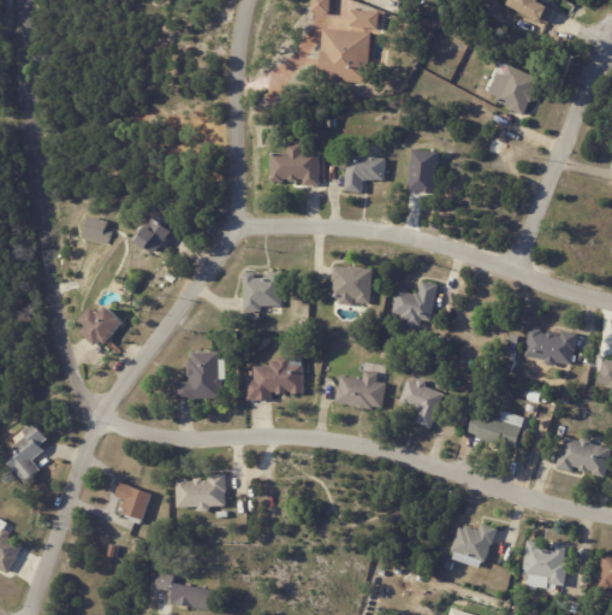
[(327,13),(310,13),(310,0),(328,0),(328,13),(327,13)]
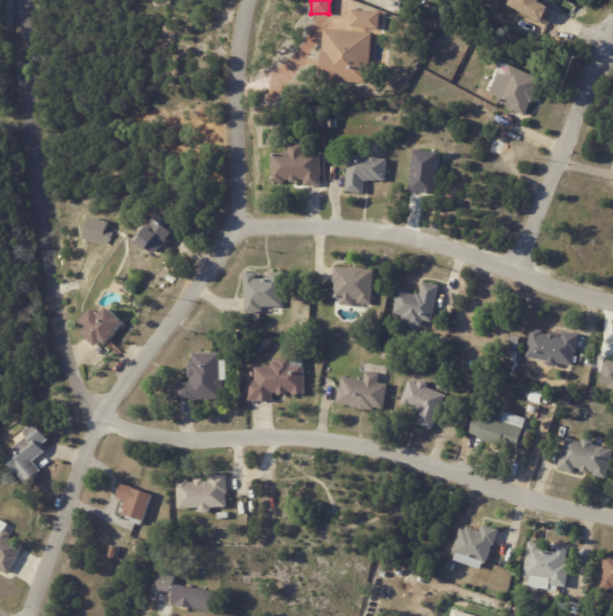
[(542,0),(540,4),(553,10),(546,24),(538,21),(537,21),(505,4),(506,0),(542,0)]
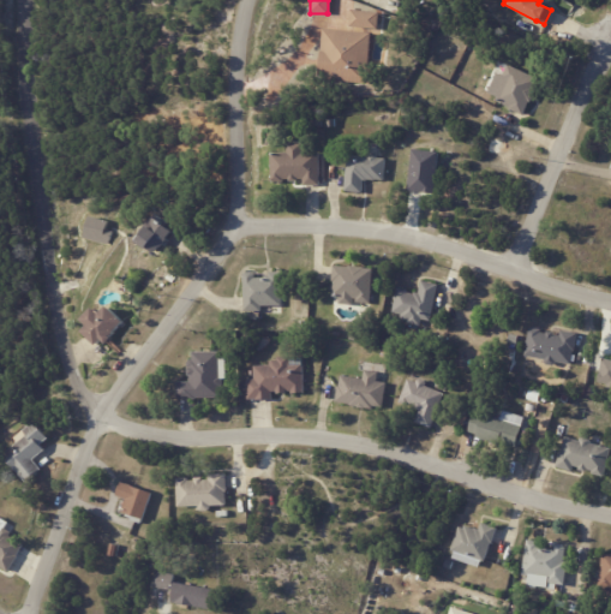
[(376,12),(375,29),(346,27),(347,10),(376,12)]
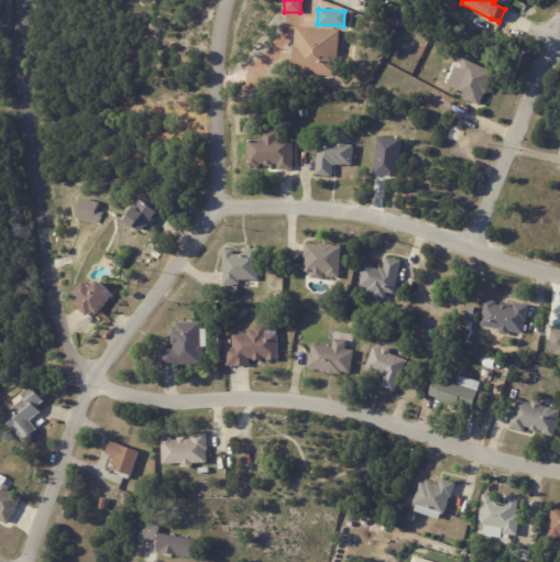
[(317,28),(337,30),(333,64),(338,65),(338,77),(289,73),(293,26),(317,28)]
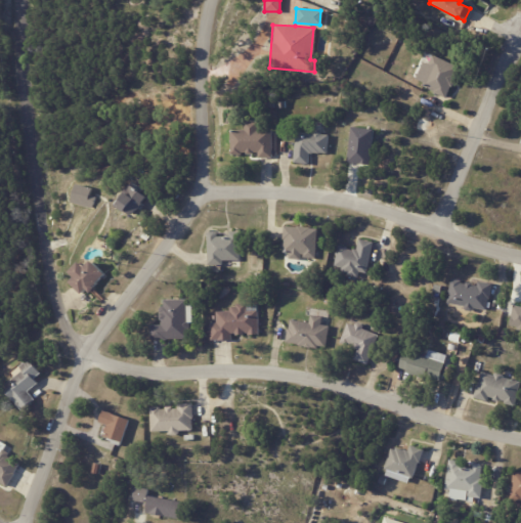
[(451,82),(449,86),(443,97),(432,92),(432,91),(420,85),(429,67),(426,66),(431,54),(458,67),(451,81),(452,82),(451,82)]
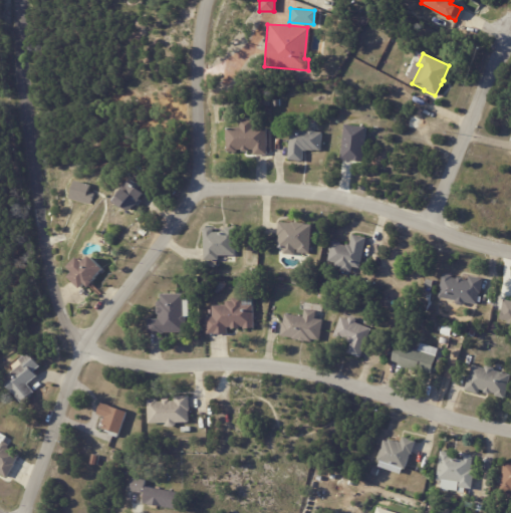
[(265,155),(253,155),(253,149),(247,149),(247,151),(241,151),(241,148),(234,149),(234,151),(226,151),(225,127),(239,126),(239,119),(252,119),(252,127),(265,126),(266,155),(265,155)]
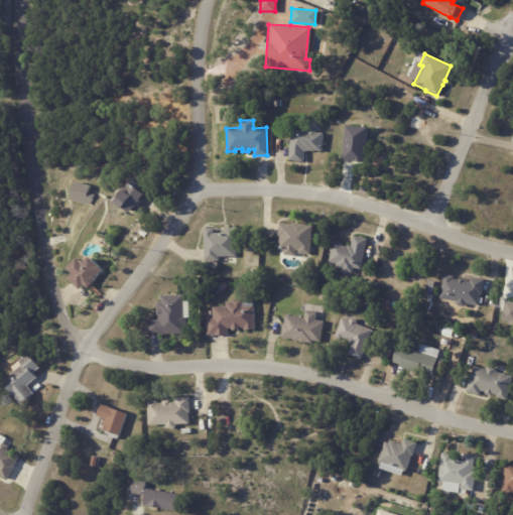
[(361,161),(366,127),(344,123),(339,158),(361,161)]
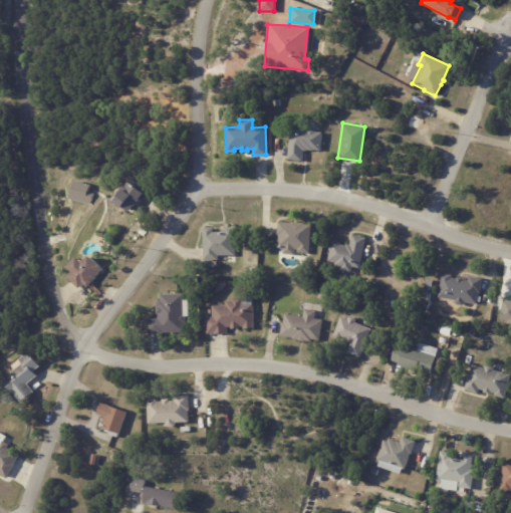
[(314,132),(320,132),(318,151),(311,150),(311,151),(304,150),(304,151),(301,150),(300,161),(286,159),(288,130),(305,131),(307,130),(311,130),(314,132)]
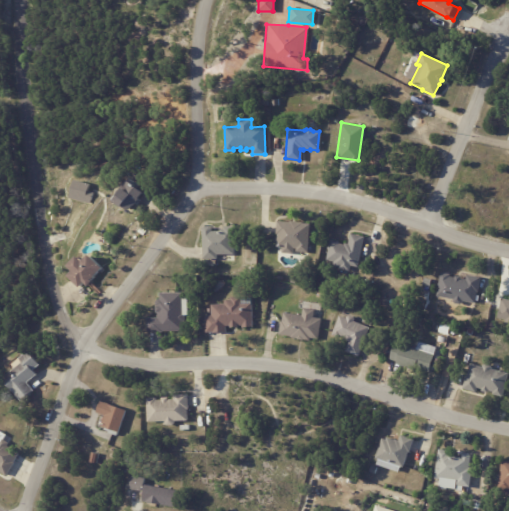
[(67,198),(87,201),(89,191),(85,190),(86,182),(70,179),(67,198)]
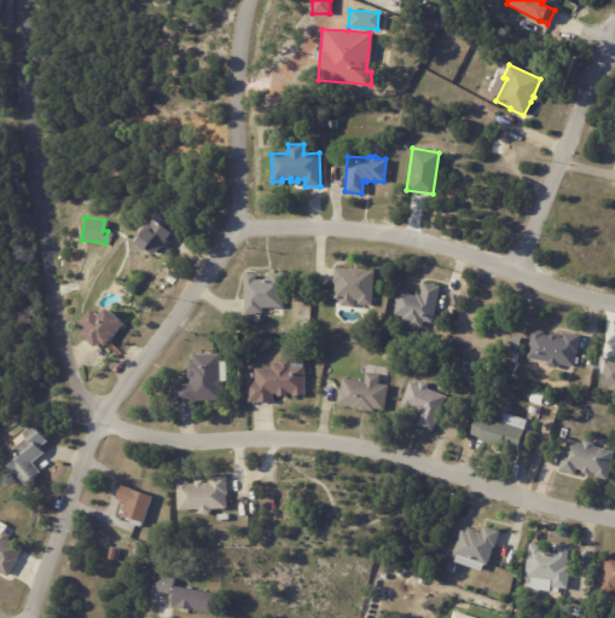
[(170,232),(166,238),(167,240),(160,248),(158,247),(154,254),(145,248),(143,250),(133,243),(140,232),(151,217),(172,231),(170,232)]
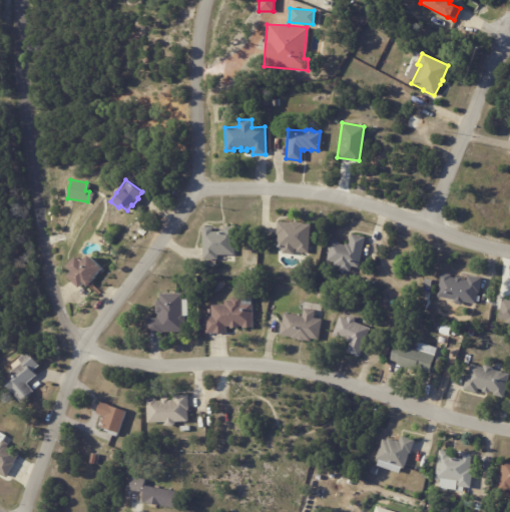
[(293,221),(295,221),(295,222),(303,222),(303,223),(310,224),(308,253),(296,252),(296,248),(293,248),(293,254),(282,253),(282,247),(276,246),(277,234),(276,234),(277,221),(290,222),(290,221),(293,221)]
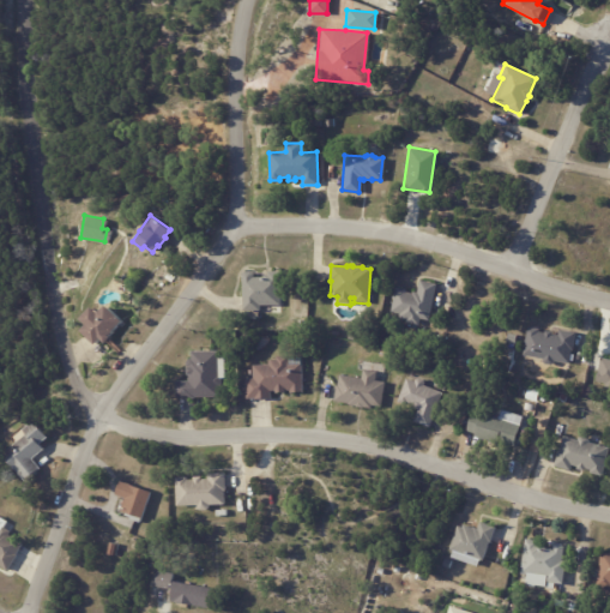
[(279,305),(259,305),(259,310),(241,310),(241,274),(243,272),(249,271),(252,274),(252,277),(263,277),(263,275),(266,275),(266,271),(278,271),(279,305)]
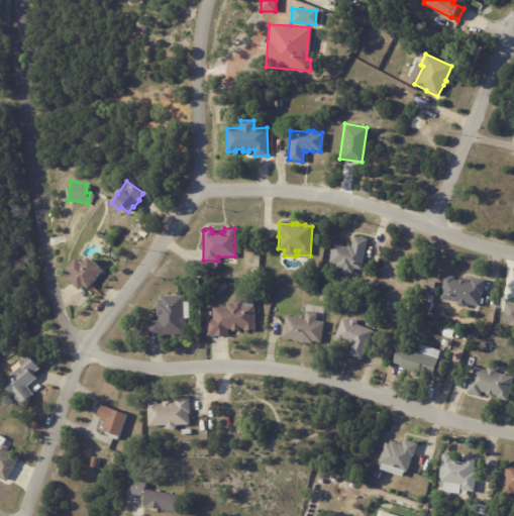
[(367,239),(360,270),(352,268),(351,274),(341,272),(341,270),(337,269),(335,266),(335,265),(328,263),(333,241),(341,243),(341,245),(346,246),(347,245),(350,246),(352,236),(367,239)]
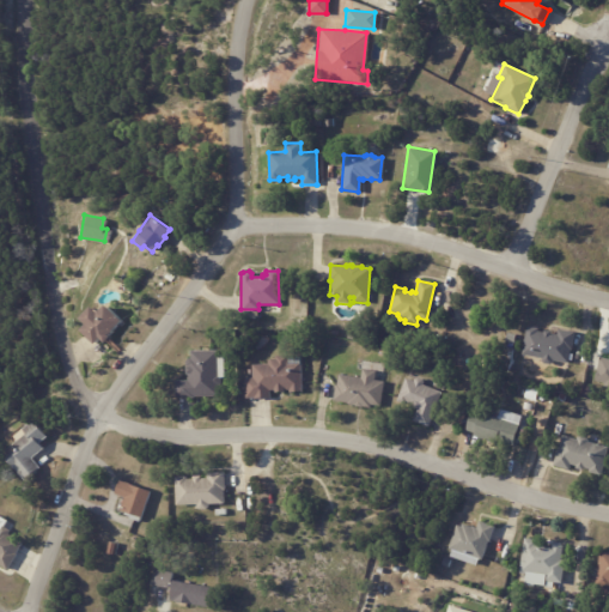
[(107,306),(121,320),(111,329),(113,329),(108,334),(109,337),(104,341),(99,337),(92,344),(79,329),(84,325),(77,319),(90,307),(96,313),(105,304),(107,306)]
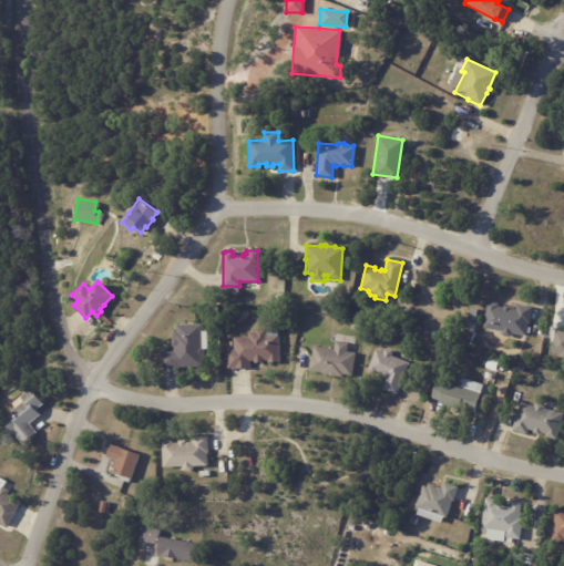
[(498,304),(498,307),(503,308),(503,306),(510,307),(509,309),(515,310),(516,305),(532,308),(529,323),(527,323),(525,336),(511,333),(510,336),(509,337),(503,337),(501,335),(501,331),(482,328),(486,301),(498,304)]
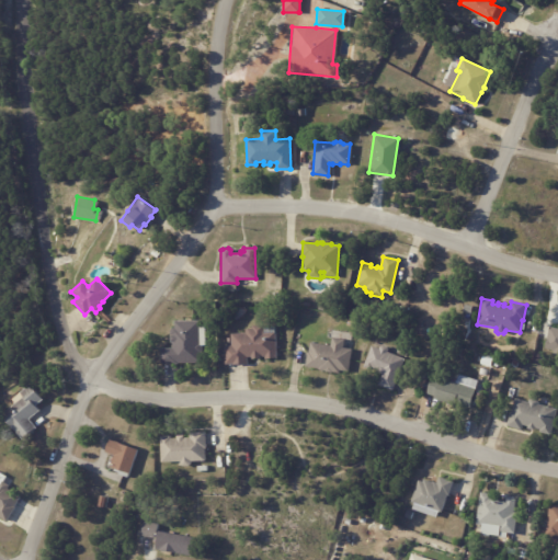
[(198,326),(198,344),(202,345),(202,350),(200,352),(200,362),(177,362),(177,364),(159,364),(159,349),(171,347),(171,342),(169,342),(169,335),(172,335),(172,333),(168,334),(168,330),(170,330),(170,328),(173,328),(173,321),(198,320),(198,326)]
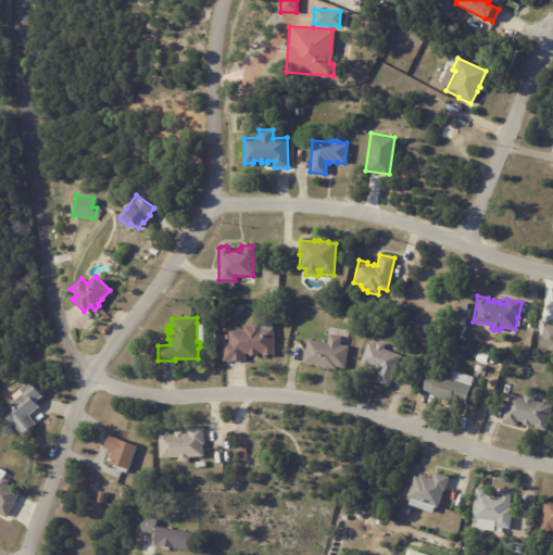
[(542,323),(538,342),(552,345),(552,322),(552,325),(542,323)]
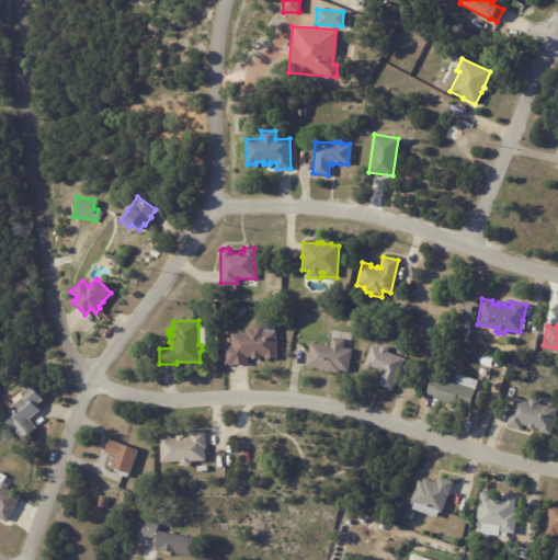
[(274,332),(276,358),(265,358),(265,356),(260,356),(260,358),(252,360),(252,357),(247,357),(247,364),(234,365),(232,364),(226,364),(225,346),(232,345),(232,333),(246,333),(246,331),(248,329),(252,328),(252,326),(264,326),(264,332),(274,332)]
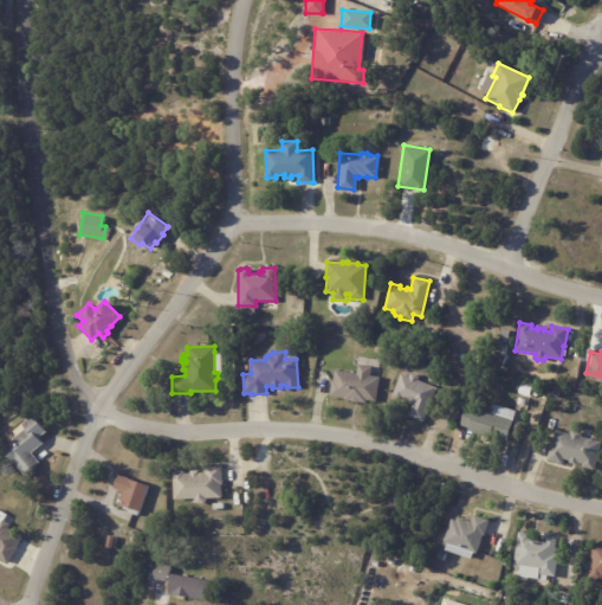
[(373,377),(379,378),(375,401),(366,400),(364,404),(357,403),(350,403),(350,401),(342,400),(343,399),(329,397),(330,381),(331,381),(334,371),(355,374),(356,366),(370,367),(369,377),(373,377)]
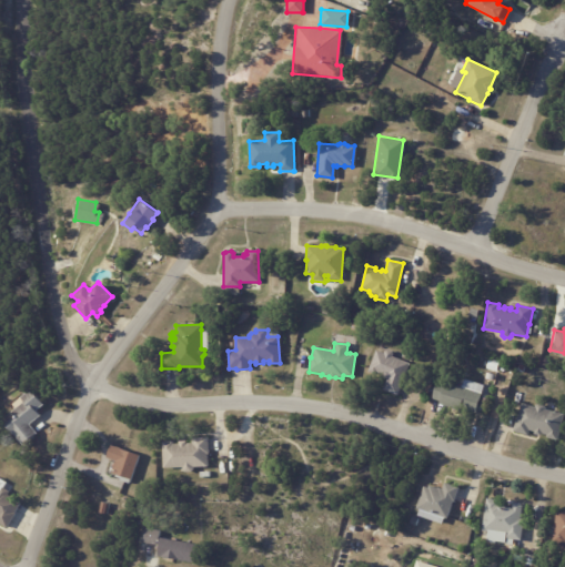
[(397,358),(407,363),(395,395),(381,390),(385,378),(381,377),(382,375),(367,370),(374,351),(383,354),(383,352),(386,351),(391,352),(392,355),(392,357),(397,358)]
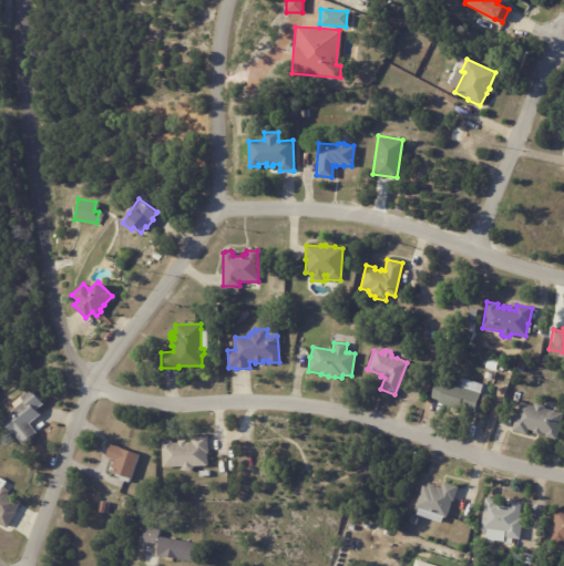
[(501,372),(504,362),(511,364),(508,374),(501,372)]
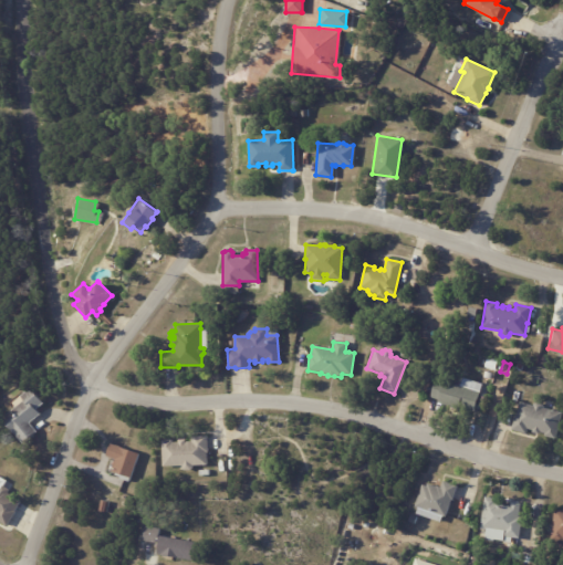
[(480,385),(472,411),(458,406),(457,409),(436,403),(437,399),(429,397),(435,378),(458,386),(460,378),(480,385)]
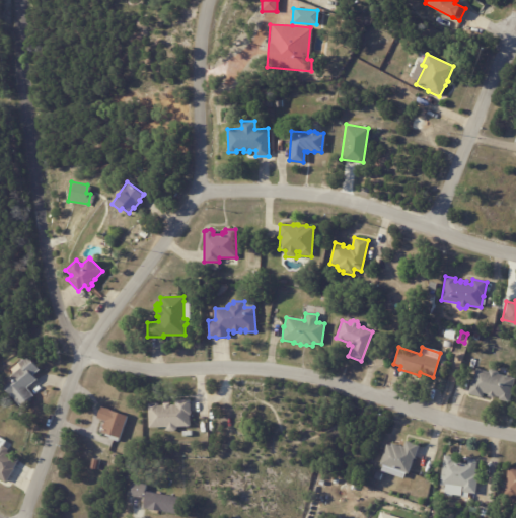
[(35,378),(26,386),(33,394),(20,405),(1,383),(21,366),(17,362),(26,355),(39,369),(31,374),(35,378)]
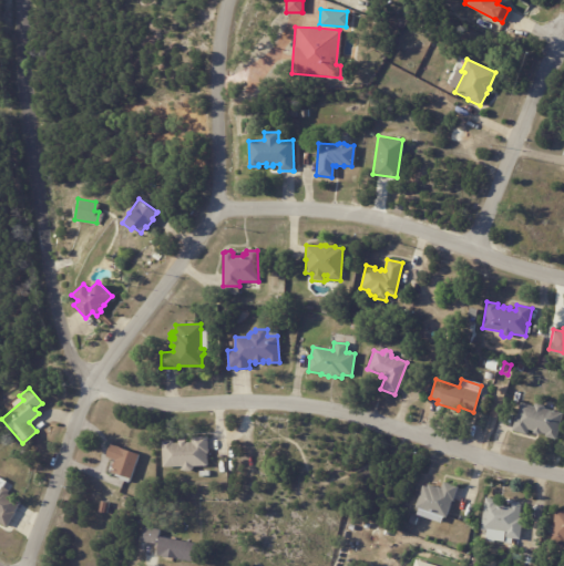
[(543,405),(544,407),(543,408),(562,412),(556,440),(543,438),(544,433),(540,433),(539,435),(531,433),(532,431),(526,430),(525,434),(511,431),(514,414),(516,414),(519,402),(533,405),(533,404),(536,402),(542,403),(543,405)]
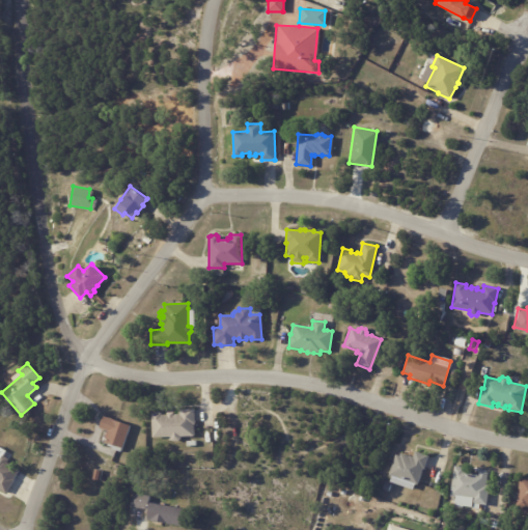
[(193,410),(194,424),(193,424),(193,428),(194,428),(194,434),(193,434),(193,436),(179,437),(179,439),(178,441),(172,441),(170,440),(170,437),(151,438),(150,413),(162,413),(162,415),(166,415),(166,413),(173,413),(173,415),(178,414),(178,409),(193,409),(193,410)]
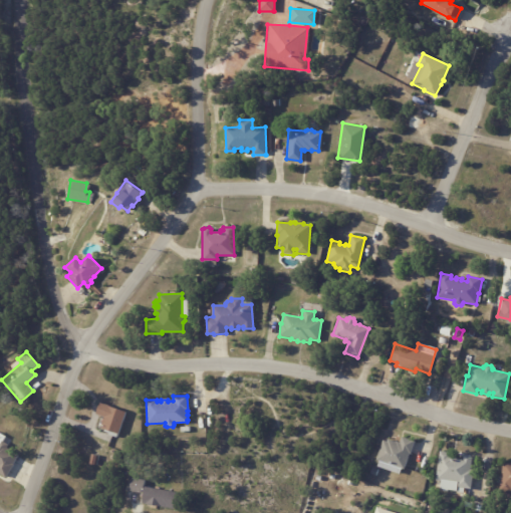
[(116,436),(108,433),(109,430),(100,427),(107,406),(125,412),(116,436)]
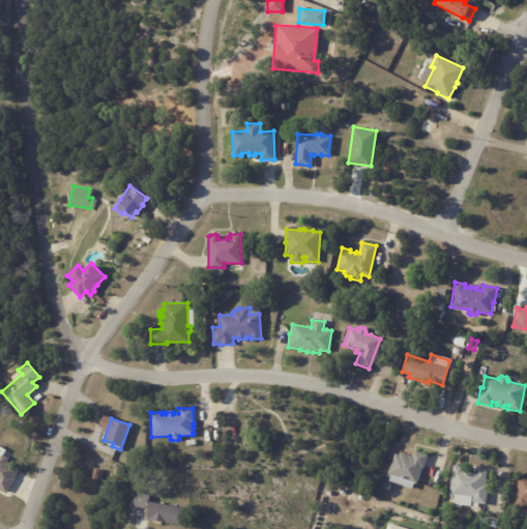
[(416,451),(428,454),(423,468),(422,468),(417,485),(414,483),(412,490),(389,481),(390,475),(388,474),(394,453),(399,456),(400,452),(412,457),(414,451),(416,451)]
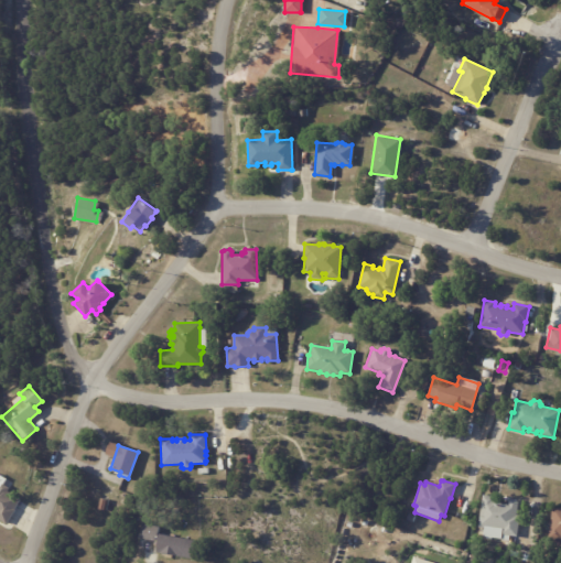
[(0,485),(1,484),(8,488),(7,491),(19,499),(13,509),(14,510),(6,524),(0,520),(0,485)]
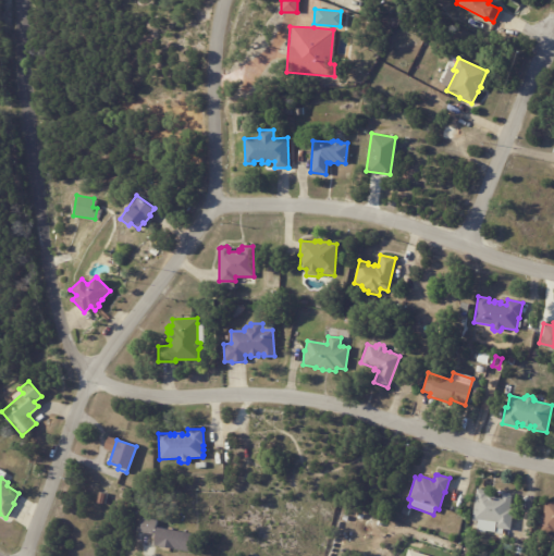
[(489,495),(492,496),(491,497),(500,498),(501,495),(503,494),(508,494),(511,496),(509,509),(513,509),(509,530),(494,528),(495,523),(471,520),(476,489),(488,491),(487,495),(489,495)]
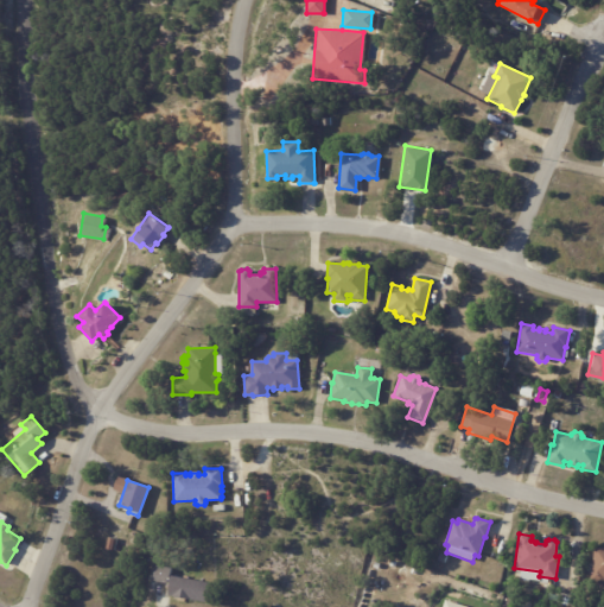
[(108,537),(116,538),(114,550),(107,548),(108,537)]
